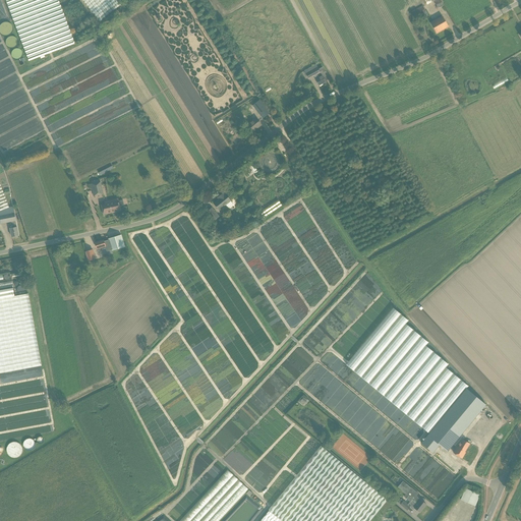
[(5,0),(29,61),(75,44),(58,0),(5,0)]
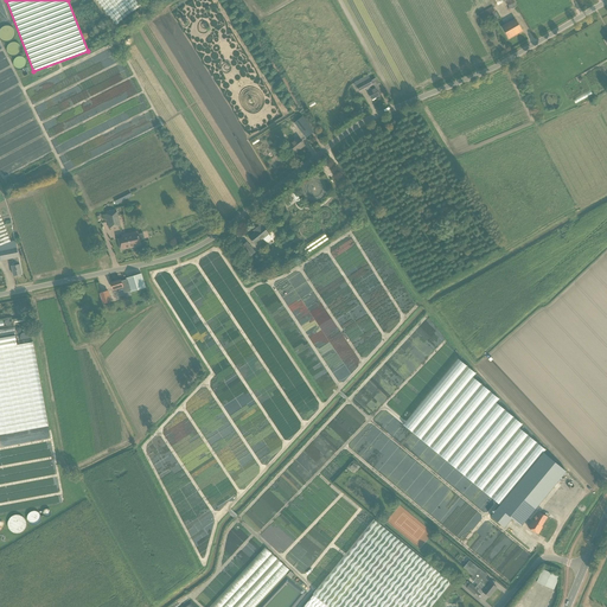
[(139,0),(95,0),(116,25),(142,5),(139,0)]
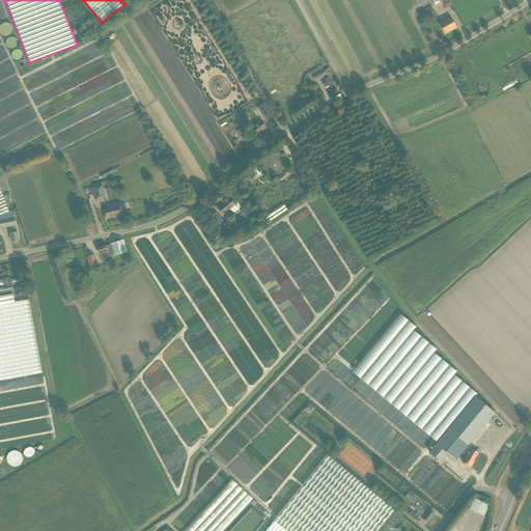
[(430,5),(417,12),(420,19),(434,11),(430,5)]
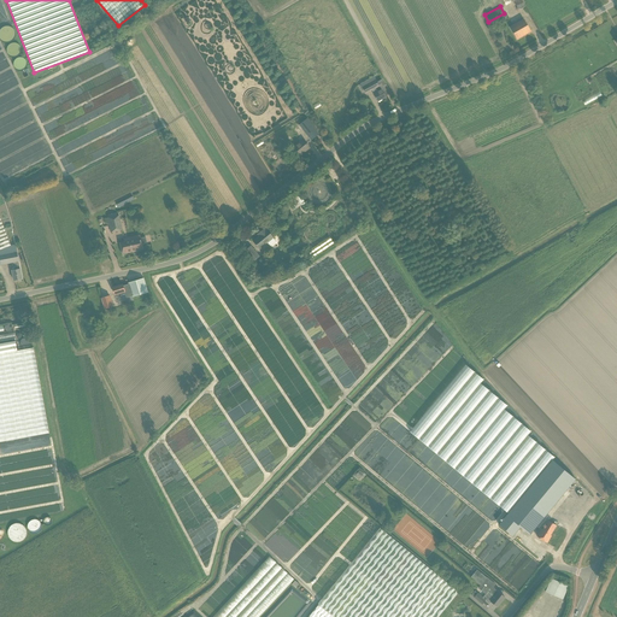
[(510,27),(513,35),(517,40),(532,31),(528,27),(523,19),(510,27)]
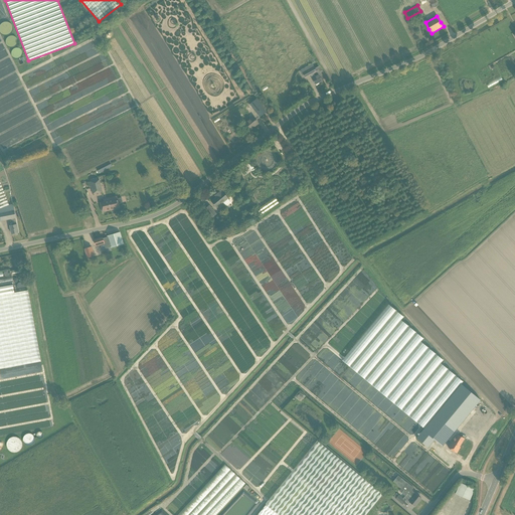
[(305,78),(309,76),(311,75),(312,78),(312,79),(313,80),(315,84),(322,81),(320,76),(319,75),(317,71),(312,63),(301,70),(305,78)]
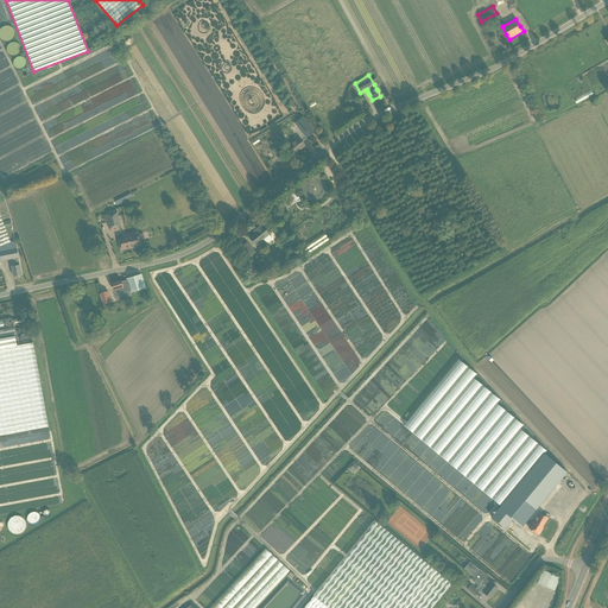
[(295,124),(303,134),(306,138),(315,132),(303,118),(295,124)]
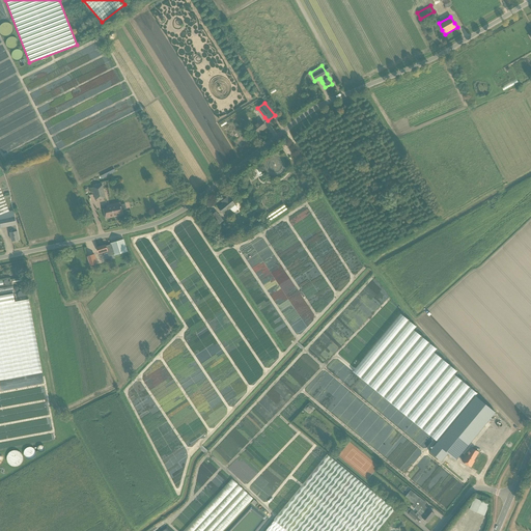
[(251,128),(254,131),(257,135),(260,132),(262,130),(262,131),(267,128),(263,123),(260,119),(258,121),(258,122),(251,128)]
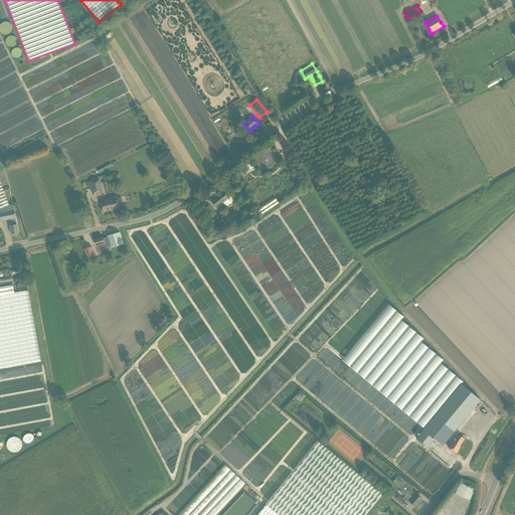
[(57,146),(67,142),(66,140),(63,141),(61,136),(56,138),(54,134),(52,135),(57,146)]
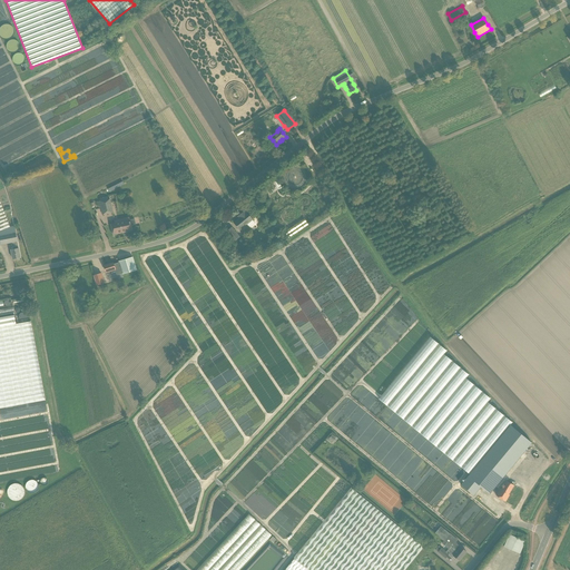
[(112,213),(109,198),(99,202),(102,215),(112,213)]
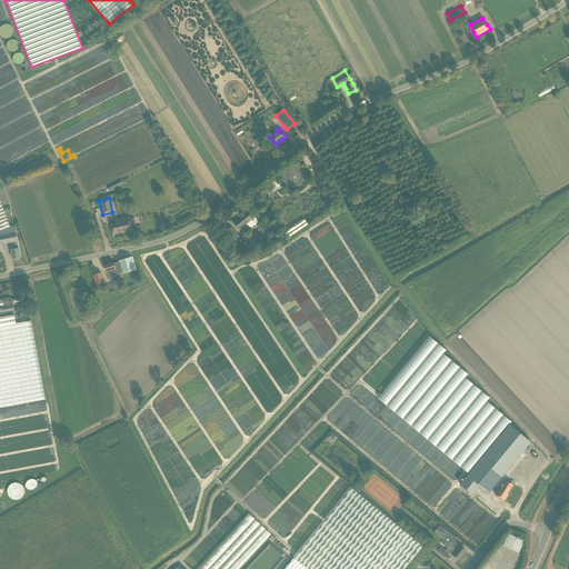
[(239,229),(246,223),(249,227),(255,222),(251,219),(252,219),(250,216),(246,212),(245,210),(240,213),(241,216),(233,222),(239,229)]
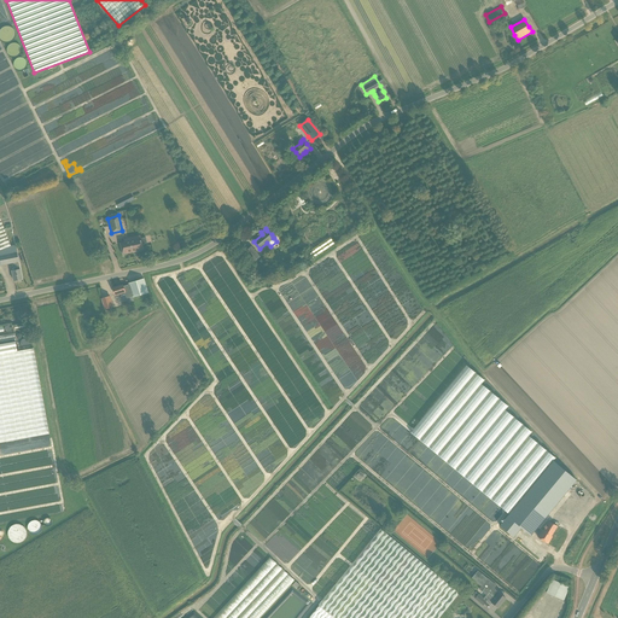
[(334,244),(330,238),(309,252),(314,258),(334,244)]
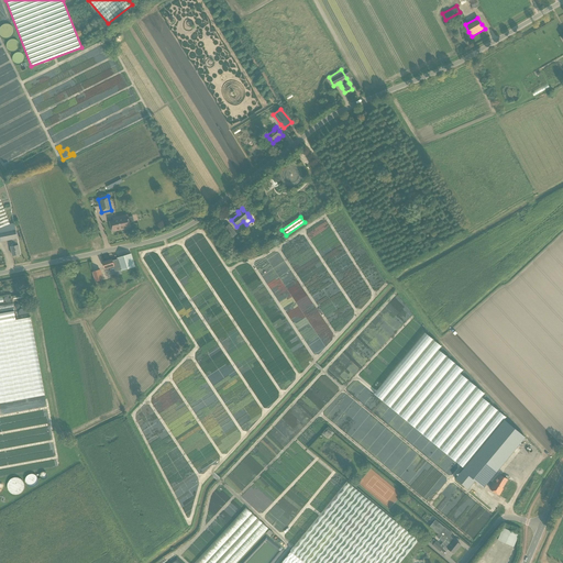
[(130,227),(129,221),(128,218),(109,222),(110,227),(111,232),(121,230),(121,229),(130,227)]
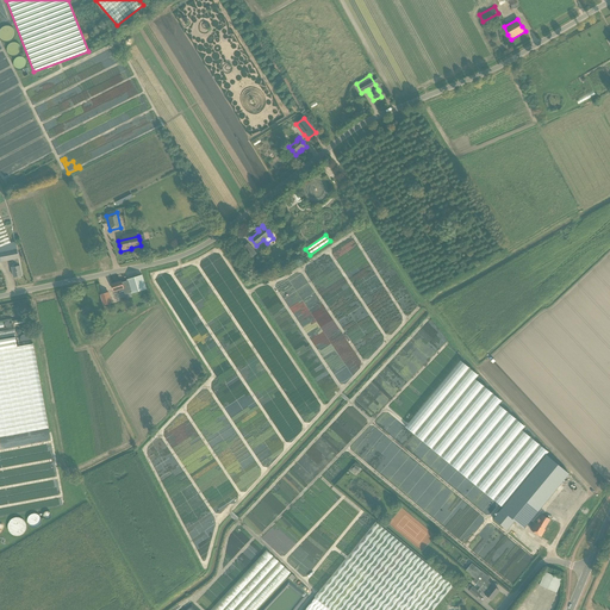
[(249,259),(256,254),(248,243),(242,249),(249,259)]
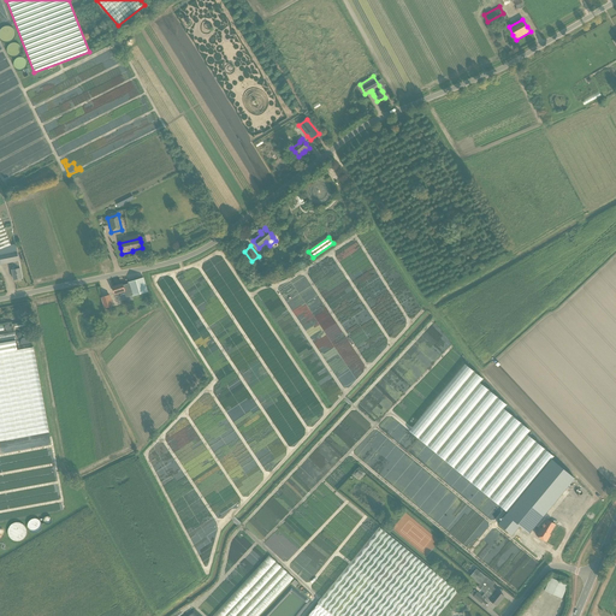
[(143,278),(128,283),(129,284),(132,295),(131,296),(132,297),(148,292),(143,278)]
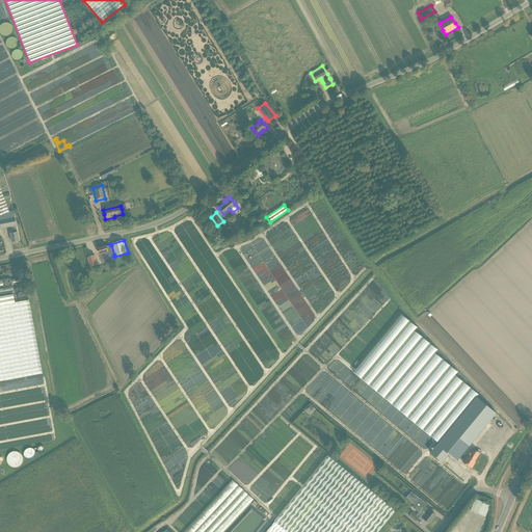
[(104,246),(97,248),(99,254),(99,255),(104,253),(107,251),(109,257),(113,256),(114,255),(111,245),(106,246),(106,245),(104,246)]
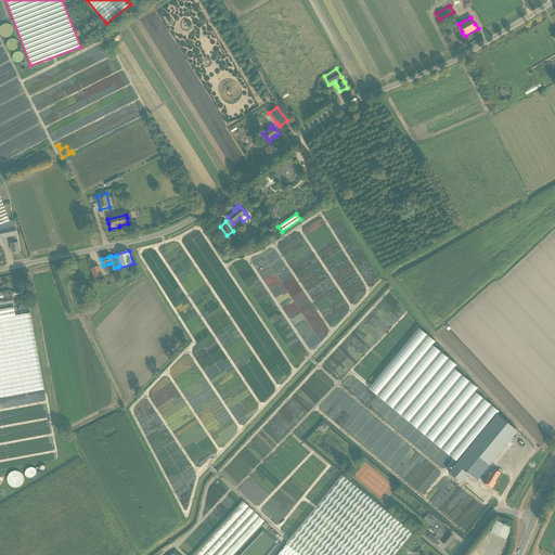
[(91,269),(93,273),(94,278),(102,275),(100,271),(99,266),(91,269)]
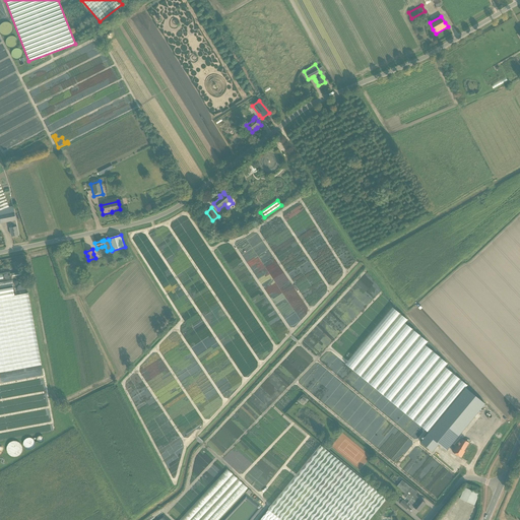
[(0,372),(42,365),(27,293),(14,296),(13,287),(0,289),(0,372)]
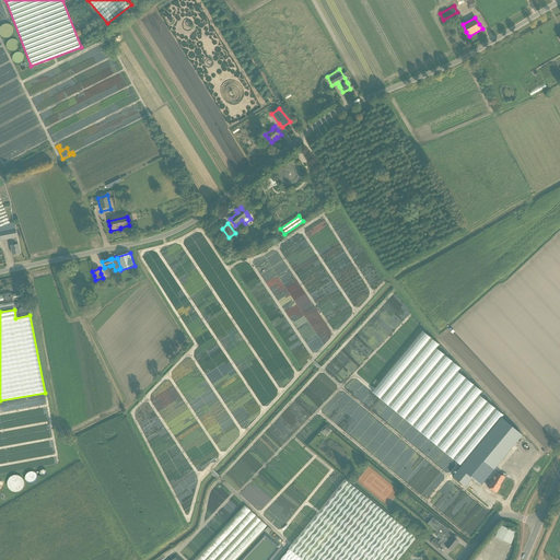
[(422,331),(372,392),(461,466),(503,416),(479,395),(481,392),(457,372),(461,369),(436,348),(439,345),(422,331)]
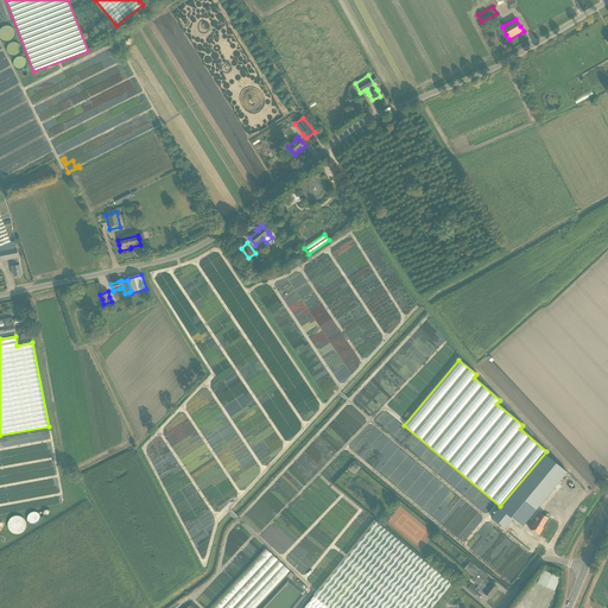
[(545,454),(492,517),(505,529),(513,519),(523,526),(568,473),(545,454)]
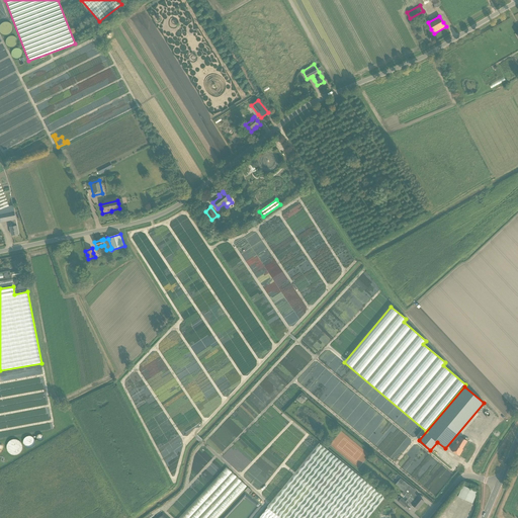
[(460,437),(455,444),(454,444),(451,450),(459,455),(462,450),(461,449),(466,441),(460,437)]
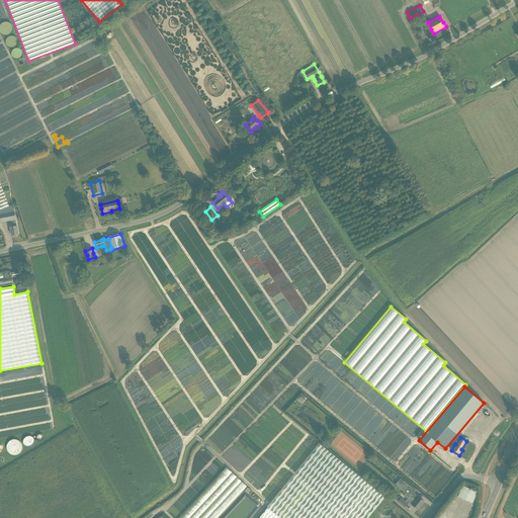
[(319,443),(267,507),(268,507),(259,517),(367,517),(384,498),(319,443)]
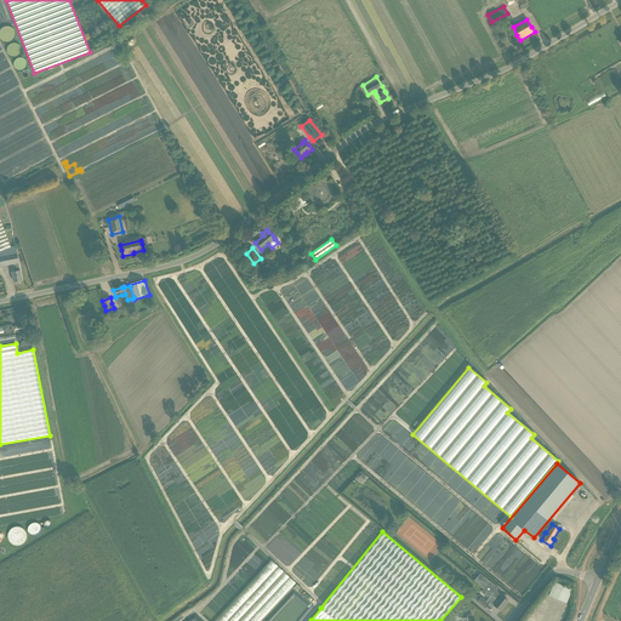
[(490,581),(490,582),(484,577),(478,584),(478,585),(488,591),(486,592),(494,597),(494,598),(497,600),(505,605),(508,602),(503,598),(501,596),(496,592),(499,588),(490,581)]
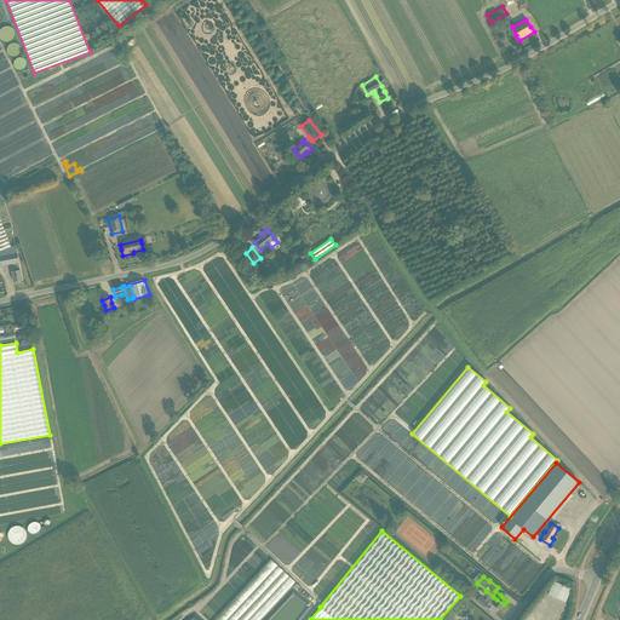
[(572,589),(554,581),(547,595),(566,603),(572,589)]
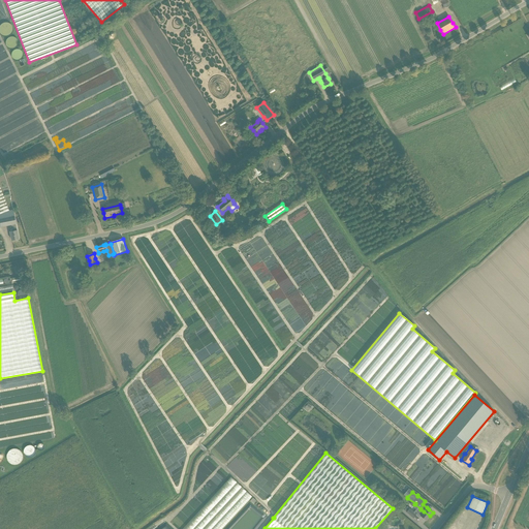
[(409,508),(406,512),(409,515),(413,518),(416,515),(419,518),(421,516),(427,521),(430,516),(428,515),(424,511),(422,510),(421,509),(421,508),(414,504),(415,503),(412,501),(410,504),(412,506),(415,508),(416,509),(414,512),(409,508)]
